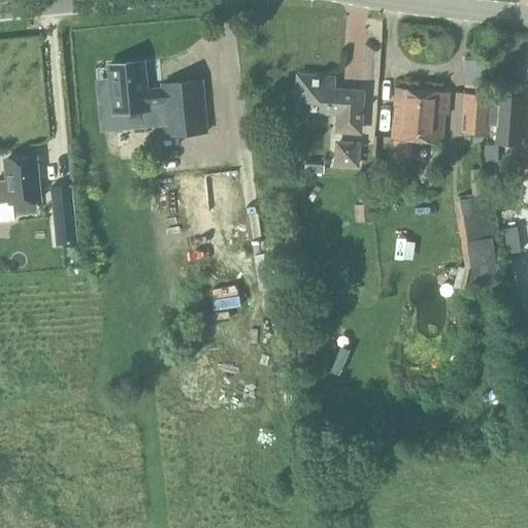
[(145,91),(142,62),(110,65),(114,112),(147,109),(146,105),(163,104),(166,135),(207,132),(202,80),(162,85),(162,90),(145,91)]
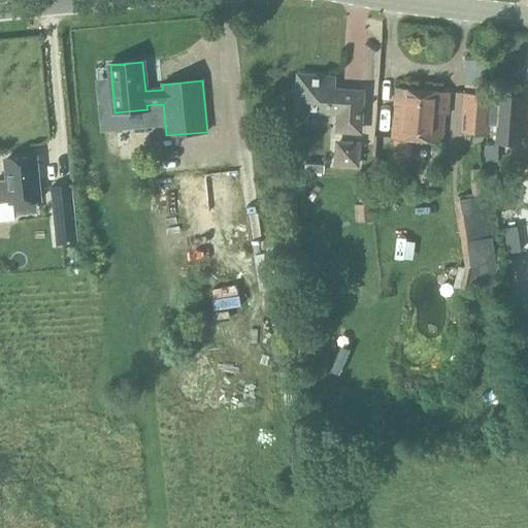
[(299,77),(297,110),(339,112),(338,130),(359,132),(361,94),(331,92),(332,79),(299,77)]
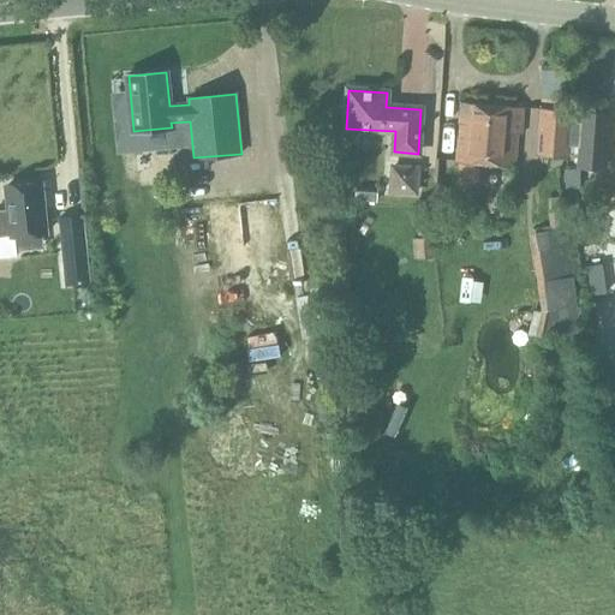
[(463,105),(459,160),(513,165),(517,133),(521,133),(523,109),(463,105)]
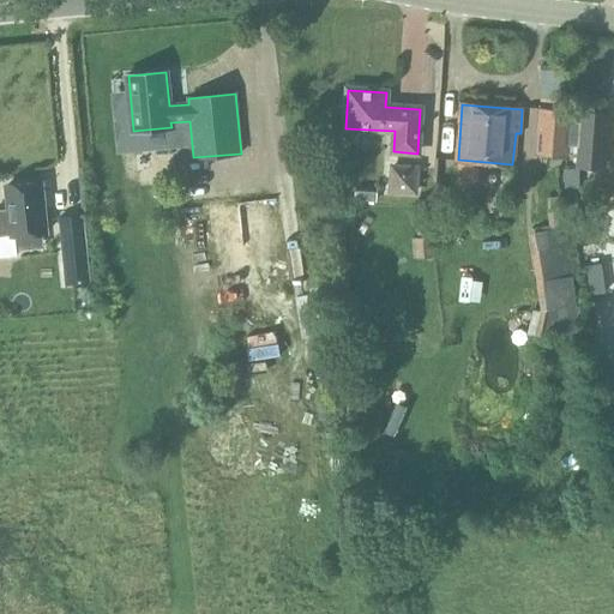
[(571,112),(540,109),(536,154),(567,156),(571,112)]
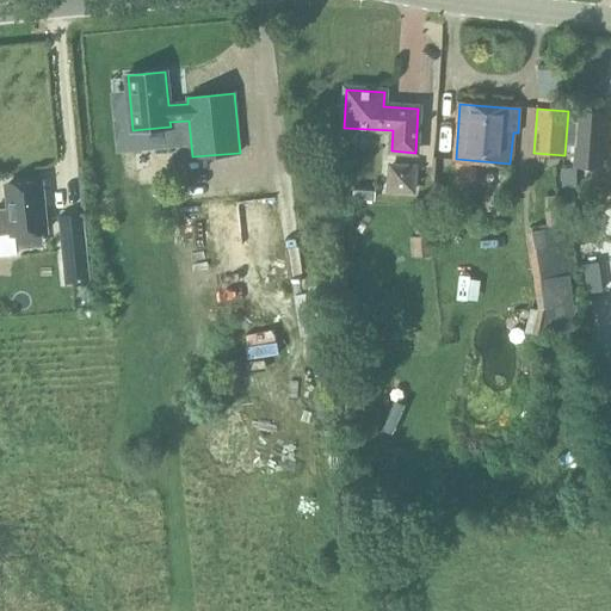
[(602,168),(605,113),(578,112),(574,166),(582,167),(602,168)]
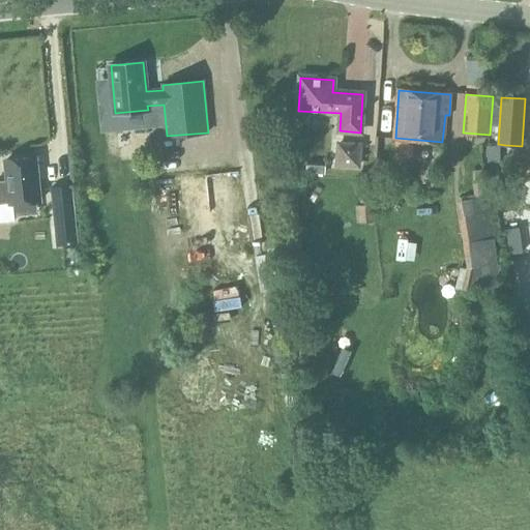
[(361,170),(363,143),(337,141),(335,168),(361,170)]
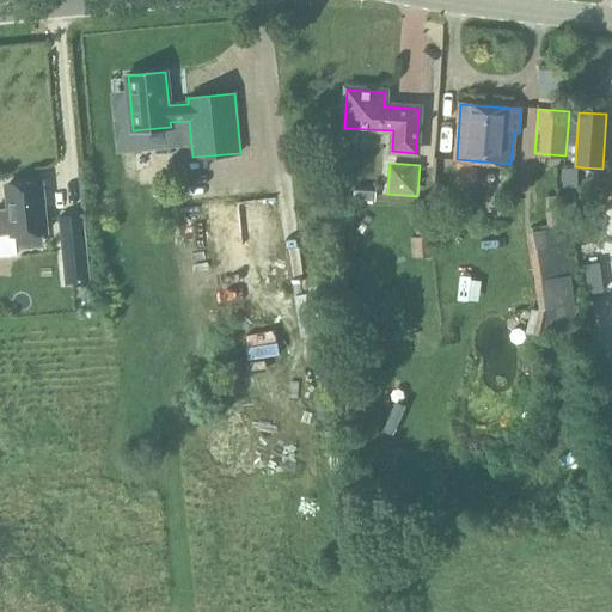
[(46,233),(41,182),(7,185),(10,209),(0,209),(0,234),(11,234),(12,237),(46,233)]
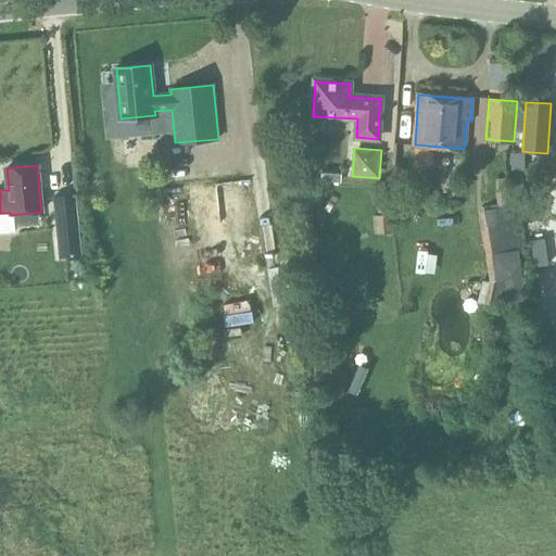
[(516,251),(519,250),(508,178),(495,180),(497,190),(495,191),(498,210),(480,213),(491,282),(484,281),(481,303),(493,304),(525,300),(516,251)]
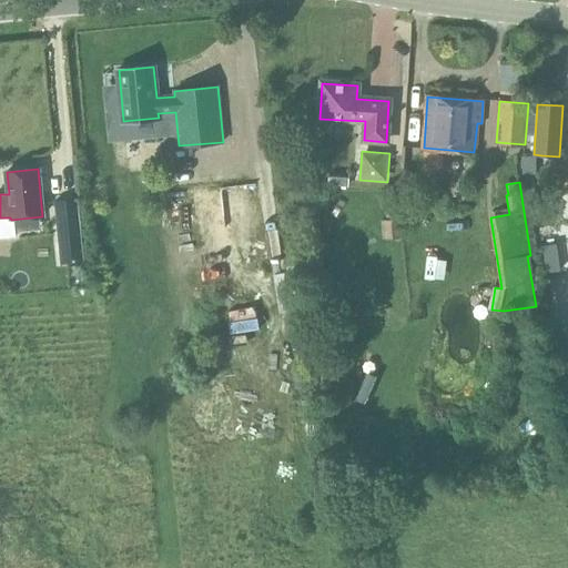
[(80,234),(77,199),(54,201),(56,209),(61,208),(62,219),(57,219),(59,236),(80,234)]
